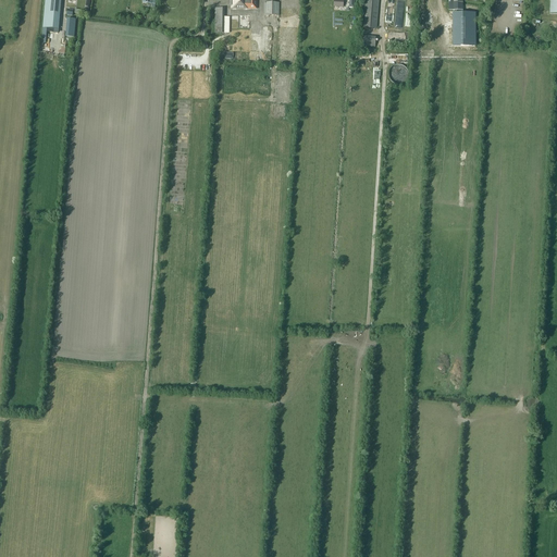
[(58,29),(60,0),(45,0),(44,28),(58,29)]
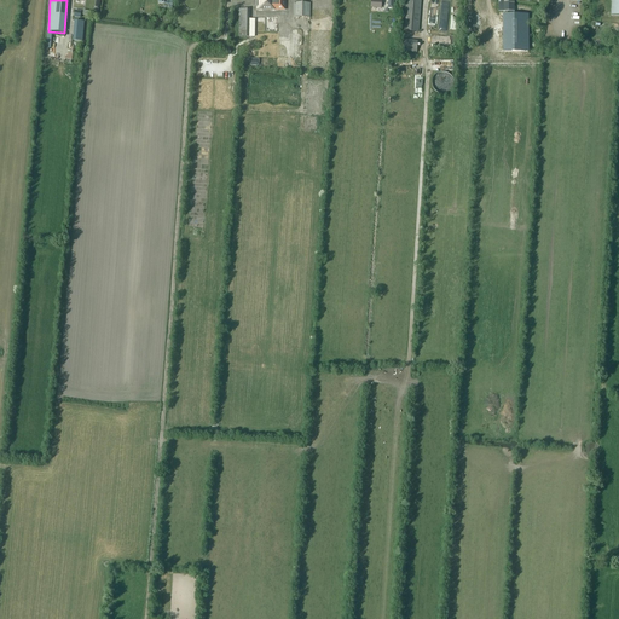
[(256,0),(256,10),(284,10),(284,0),(256,0)]
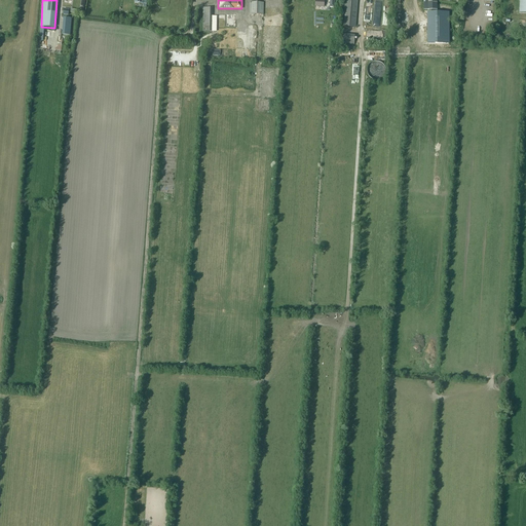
[(343,27),(355,28),(358,0),(342,0),(345,1),(343,27)]
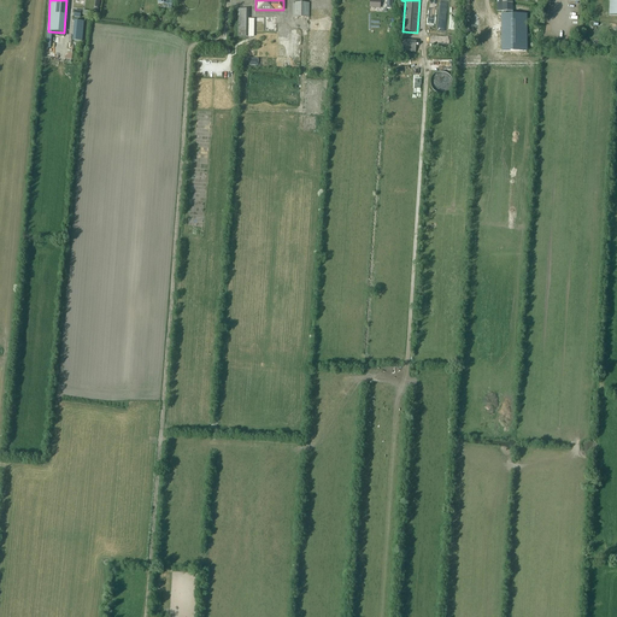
[(497,0),(497,12),(512,12),(512,0),(497,0)]
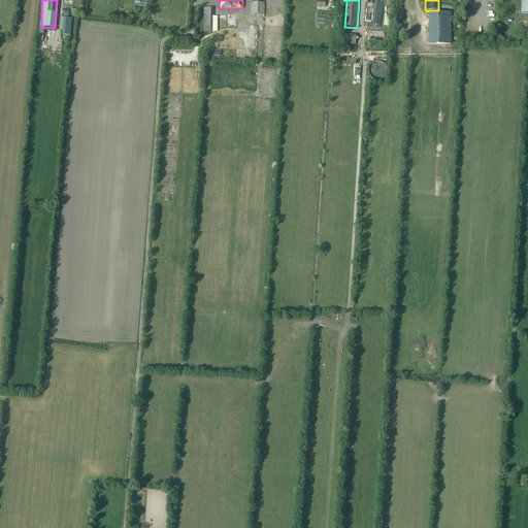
[(251,14),(264,15),(265,3),(252,2),(251,14)]
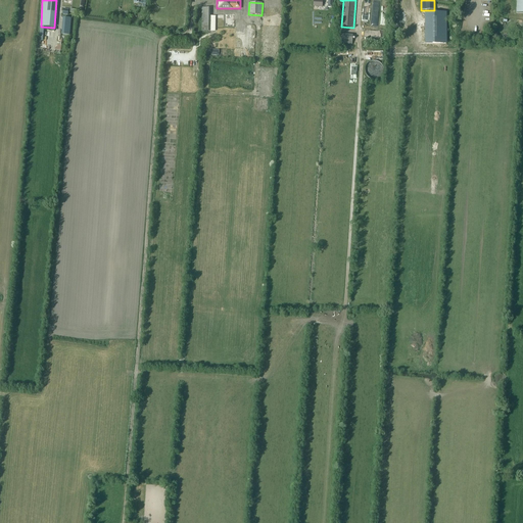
[(211,32),(216,32),(216,15),(210,15),(210,8),(202,7),(202,32),(200,32),(200,36),(211,36),(211,32)]
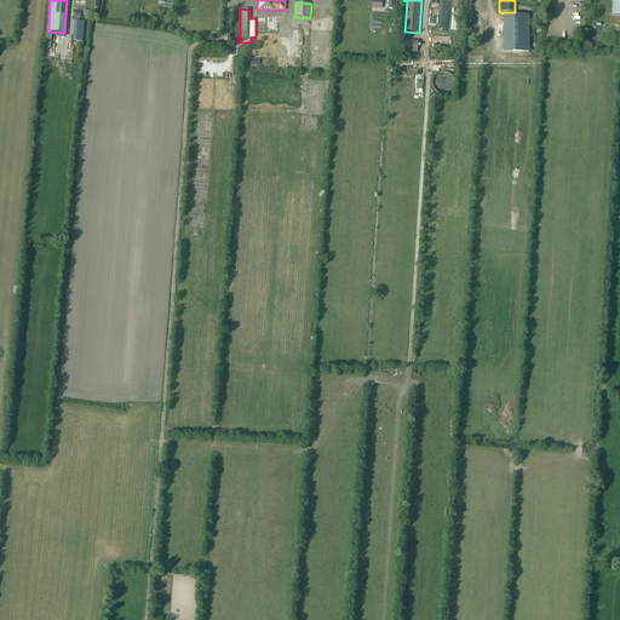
[(523,12),(499,12),(499,49),(522,49),(523,12)]
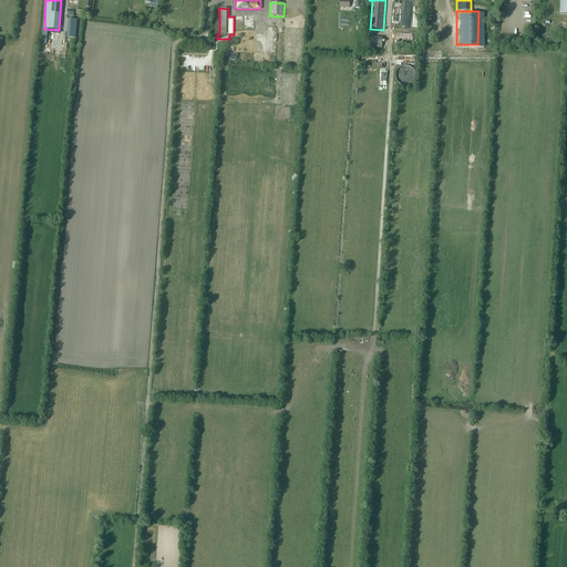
[(367,37),(367,48),(381,48),(382,37),(367,37)]
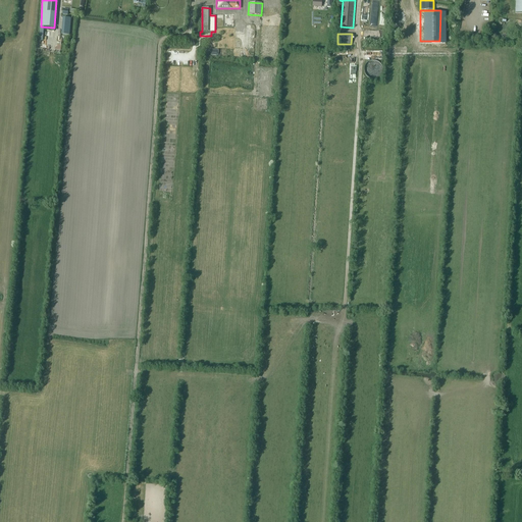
[(369,79),(373,80),(378,79),(381,74),(382,70),(381,65),(378,62),(373,61),(369,62),(366,65),(364,70),(366,74),(369,79)]
